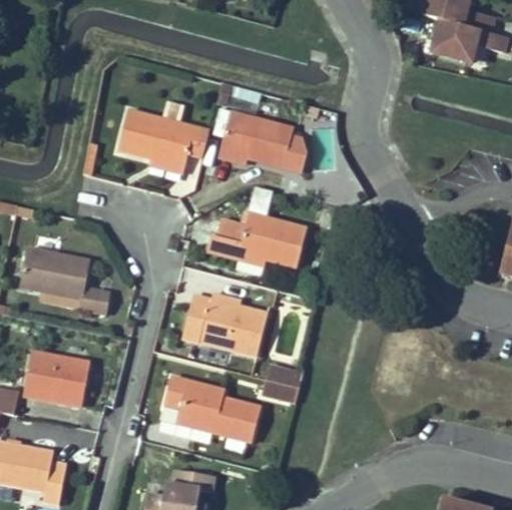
[(426,0),(423,14),(439,18),(490,31),(494,15),(466,8),(467,0),(426,0)]
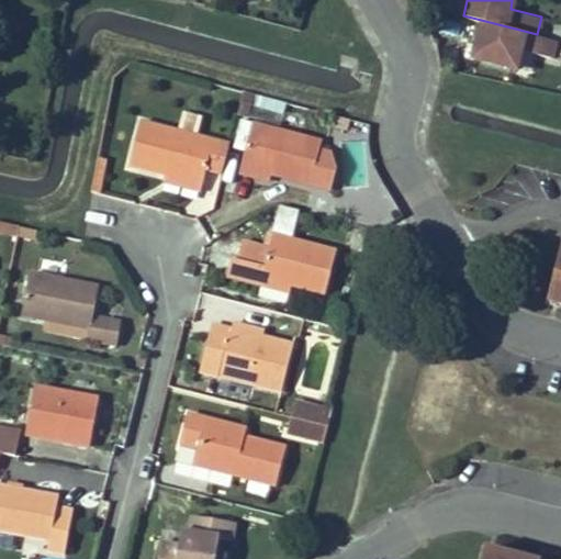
[(537,34),(481,20),(472,55),(515,66),(520,47),(550,56),(554,38),(537,34)]
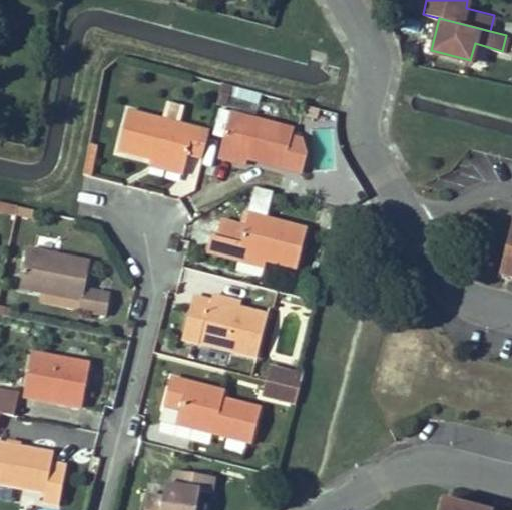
[(231,84),(221,81),(216,101),(226,103),(231,84)]
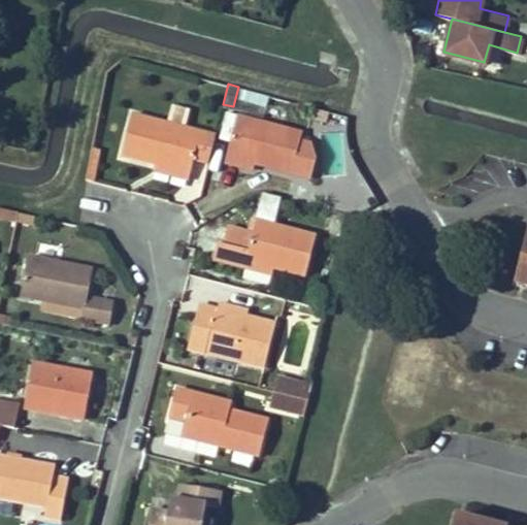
[(190,107),(170,102),(165,120),(185,125),(190,107)]
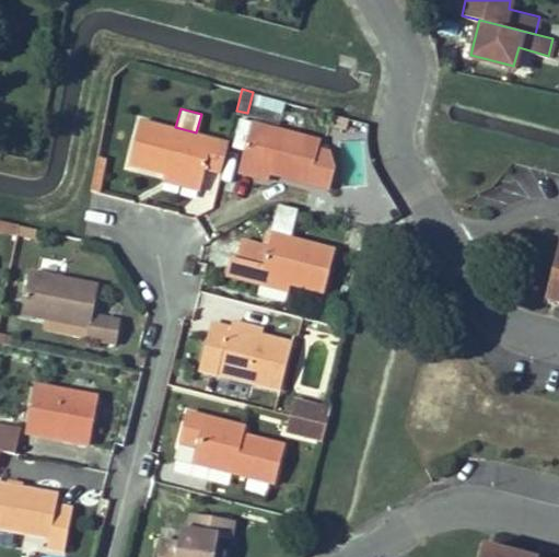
[(221,171),(229,141),(196,132),(175,127),(136,117),(125,162),(160,171),(197,181),(201,165),(221,171)]
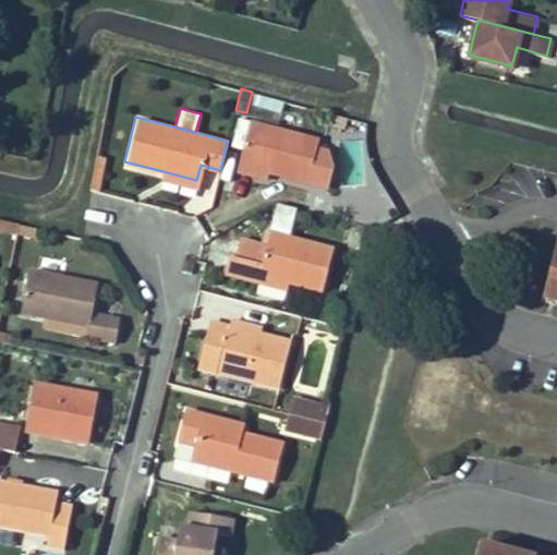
[(318,137),(250,120),(239,163),(269,171),(328,186),(334,166),(328,148),(316,146),(318,137)]
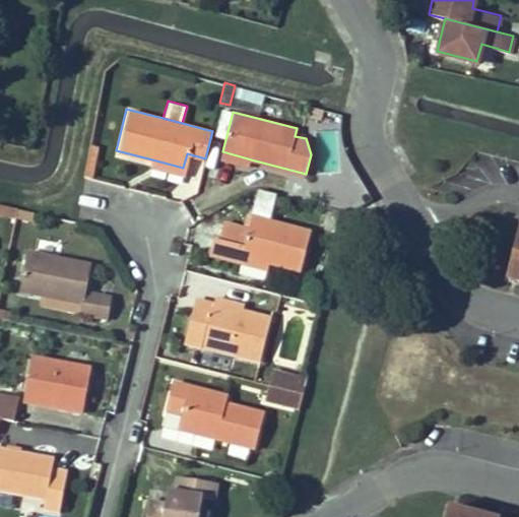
[(251,159),(222,151),(220,157),(249,165),(251,159)]
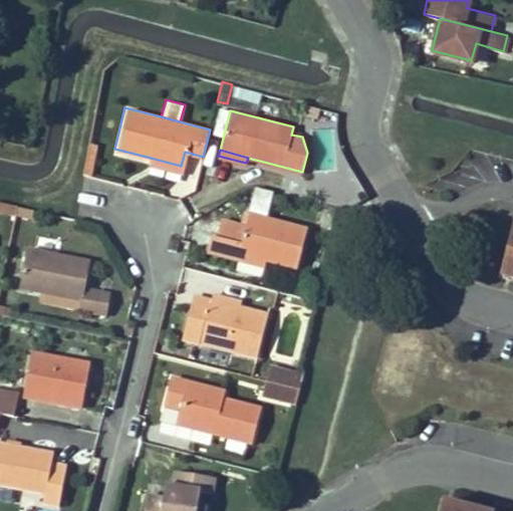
[(146,163),(180,172),(181,166),(147,157),(146,163)]
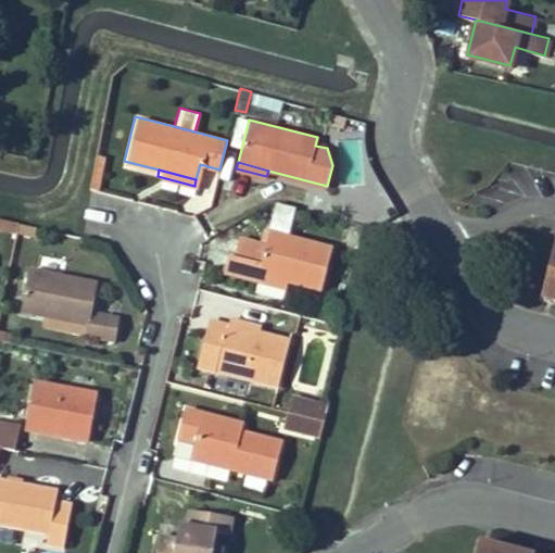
[(270,229),(289,235),(295,205),(278,201),(270,229)]
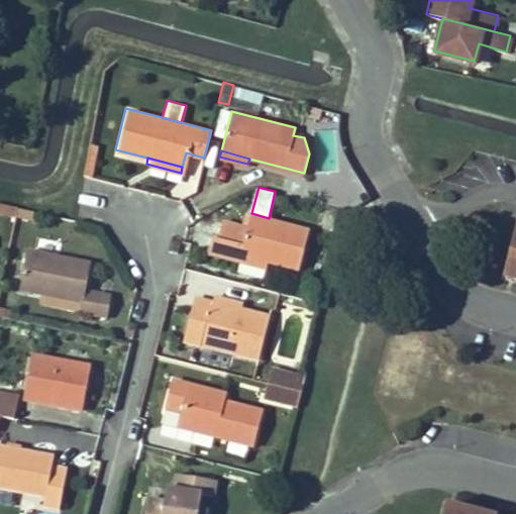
[(0,211),(16,214),(17,206),(0,201),(0,211)]
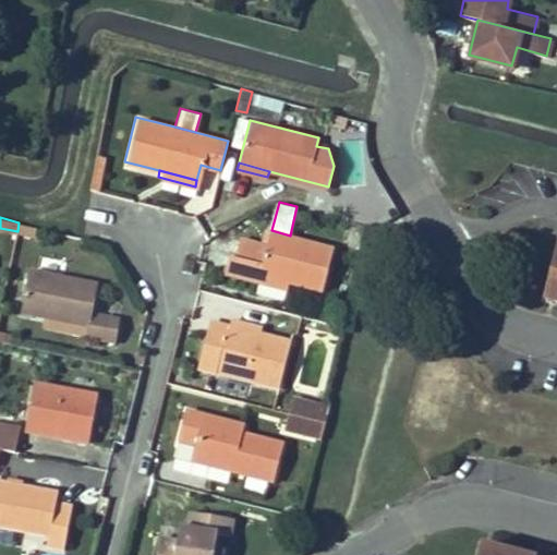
[(36,227),(19,222),(17,231),(34,236),(36,227)]
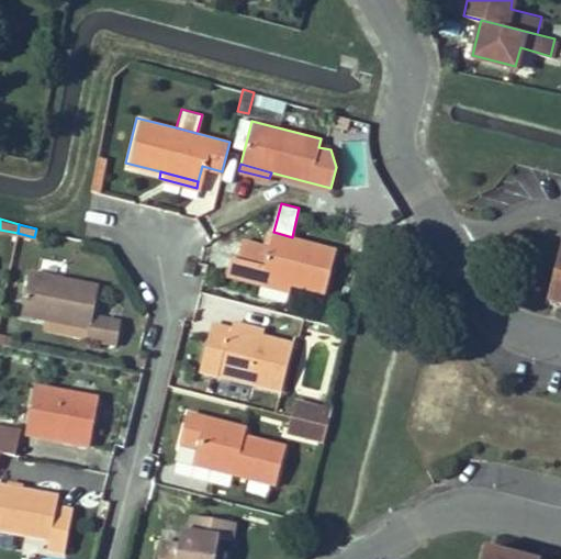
[(336,248),(272,232),(268,246),(242,238),(236,258),(231,256),(226,275),(261,283),(262,276),(291,283),(325,292),(336,248)]
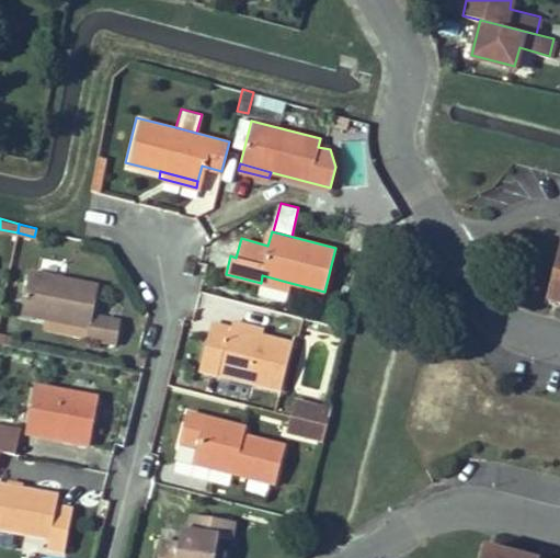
[(559,248),(548,297),(559,299),(559,248)]
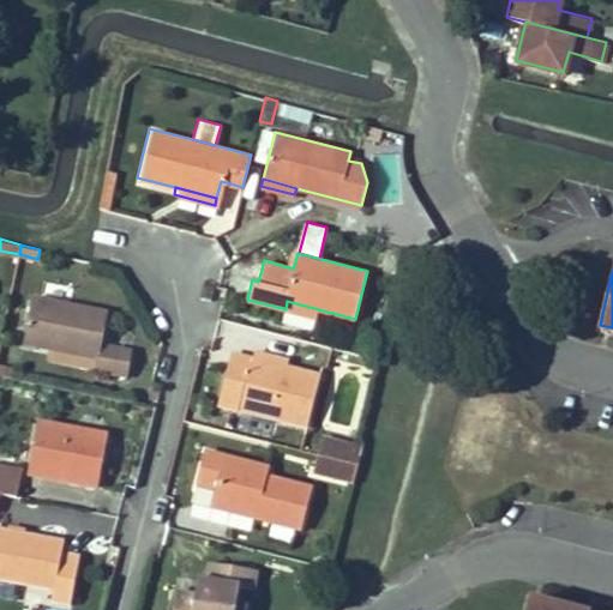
[(108,309),(32,295),(23,342),(50,348),(97,356),(95,368),(126,374),(132,348),(101,342),(108,309)]
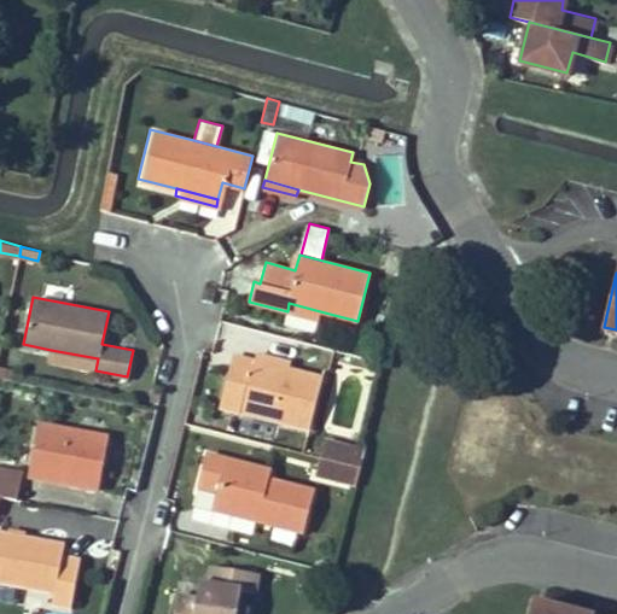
[(318,319),(320,311),(289,303),(287,311),(318,319)]
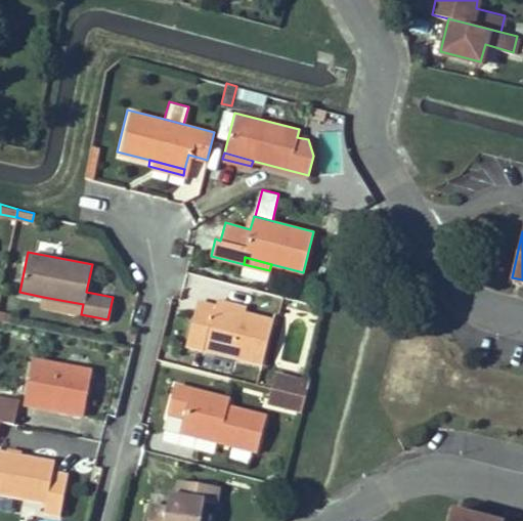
[(83,304),(43,297),(41,306),(81,314),(83,304)]
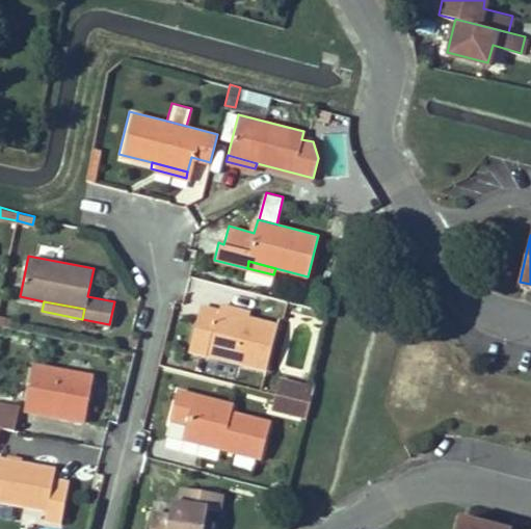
[(220,302),(219,309),(248,316),(249,311),(220,302)]
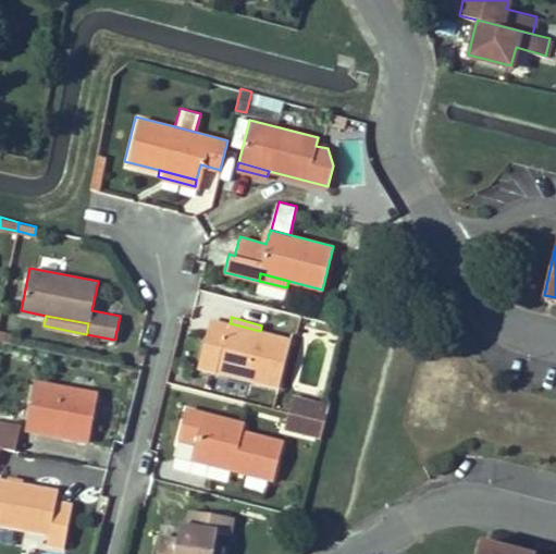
[(230,323),(209,318),(197,365),(279,385),(291,340),(260,331),(230,323)]
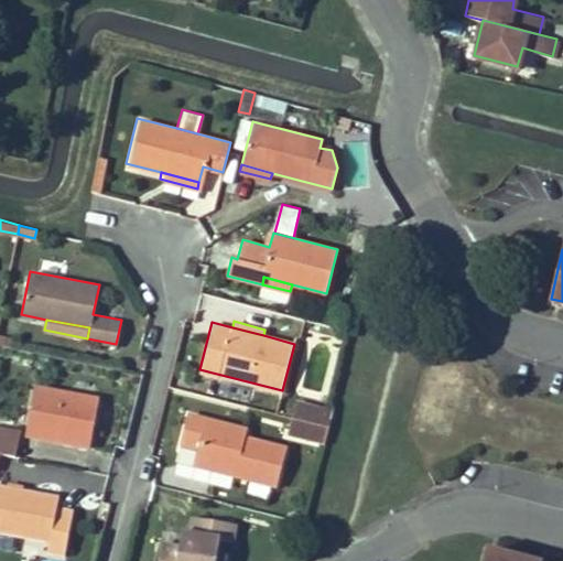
[(99,398),(34,385),(24,434),(89,446),(99,398)]
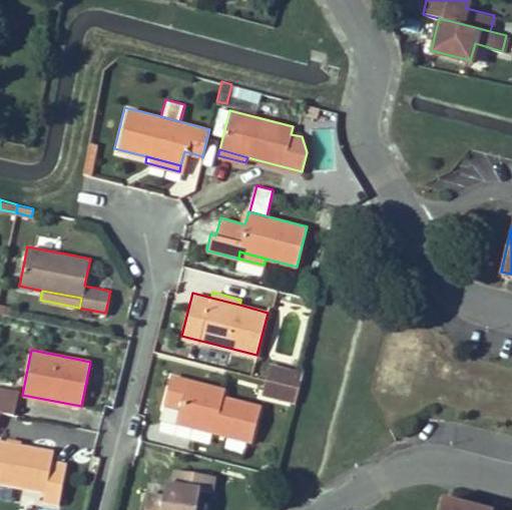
[(269,363),(265,378),(283,383),(287,368),(269,363)]
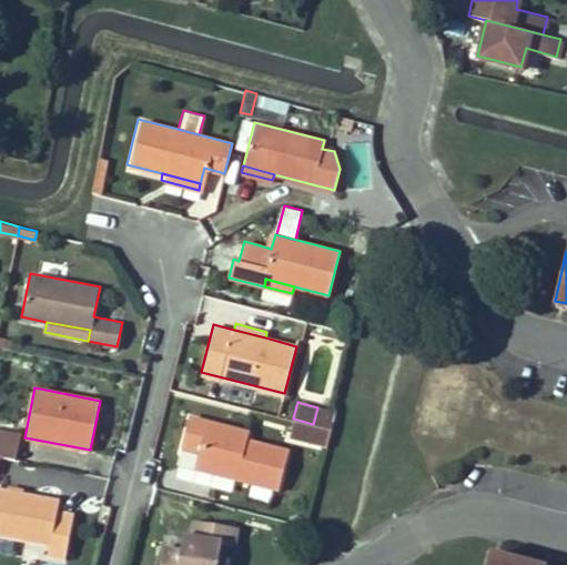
[(335,412),(317,407),(313,424),(331,429),(335,412)]
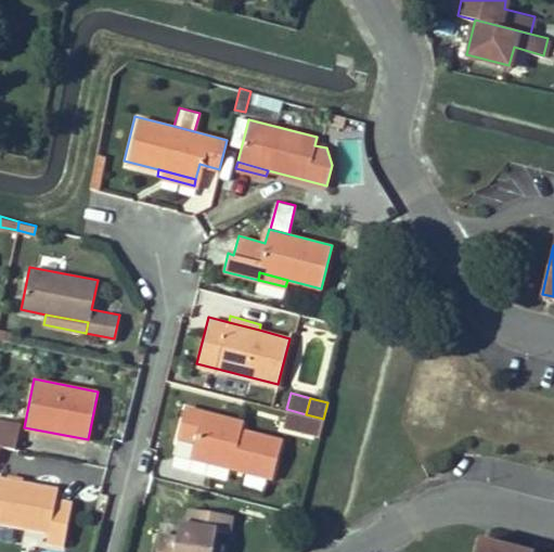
[(242,420),(187,406),(178,437),(196,441),(194,447),(231,457),(229,466),(271,477),(281,438),(240,427),(242,420)]
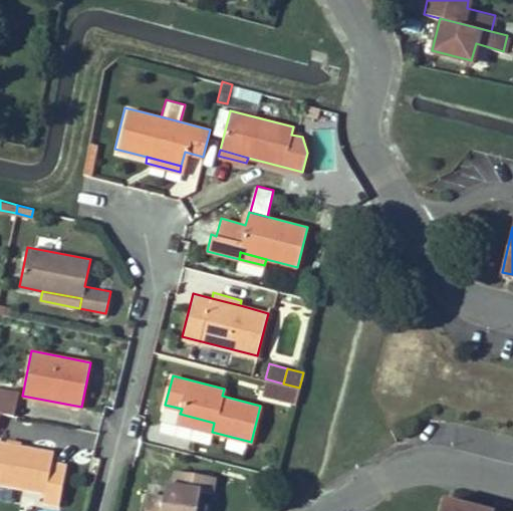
[(283,384),(265,378),(262,393),(296,402),(299,388),(283,384)]
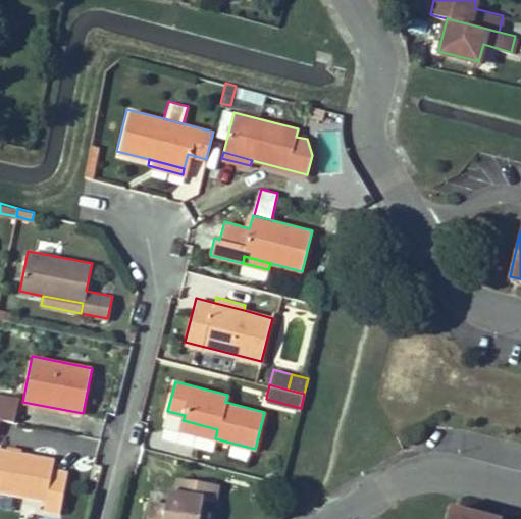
[(0,418),(1,419),(14,421),(18,398),(0,394),(0,418)]
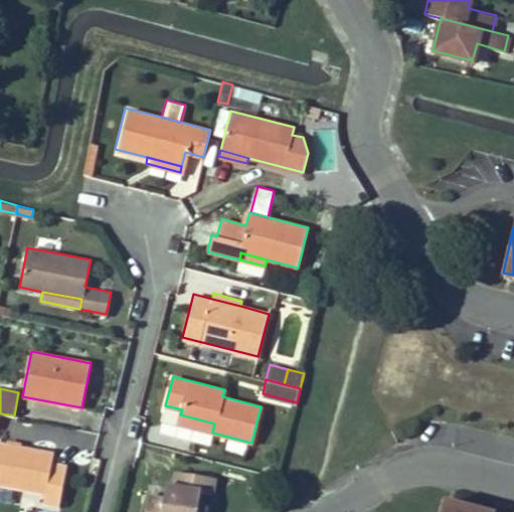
[(182,409),(165,405),(162,418),(212,433),(214,423),(180,414),(182,409)]
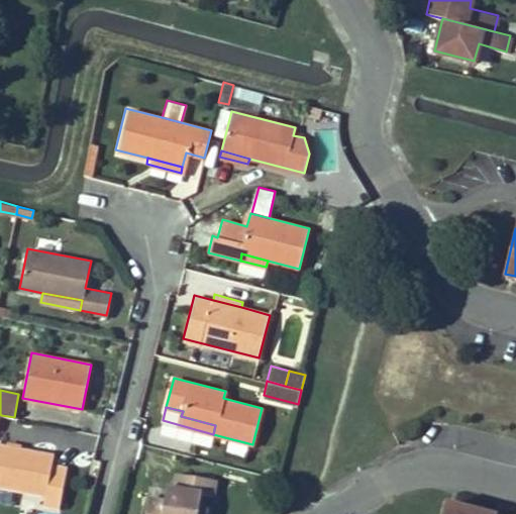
[(0,486),(44,495),(42,505),(60,508),(67,467),(49,464),(52,453),(0,443),(0,486)]
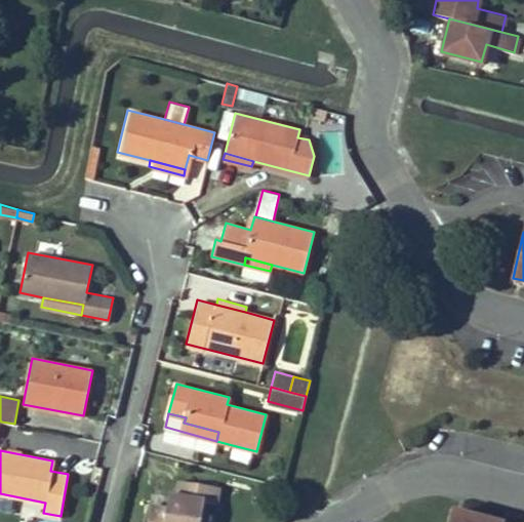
[(186,496),(189,481),(178,479),(175,494),(186,496)]
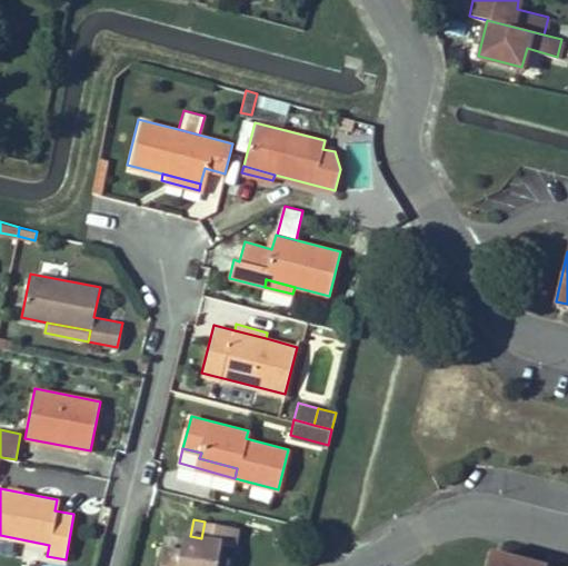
[(235,545),(238,527),(205,522),(201,538),(190,536),(183,535),(181,549),(163,547),(159,565),(217,565),(221,543),(235,545)]
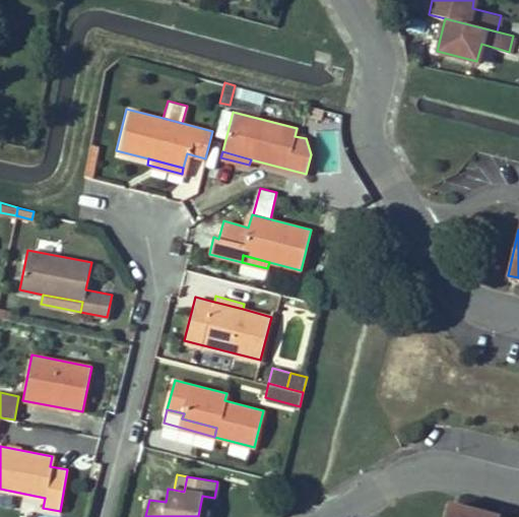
[(311,488),(305,478),(289,488),(296,497),(311,488)]
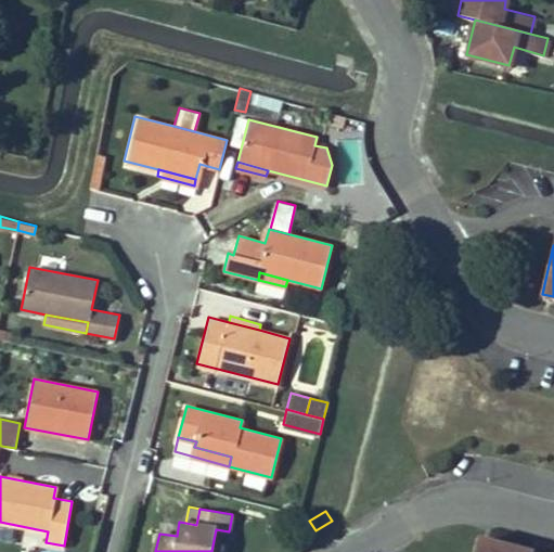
[(527,551),(478,539),(474,551),(527,551)]
